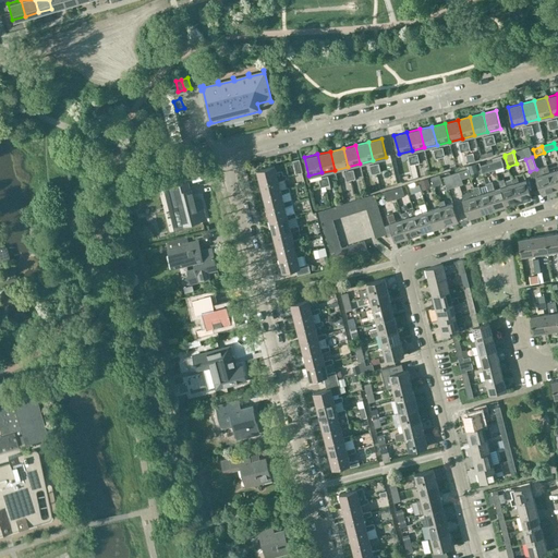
[(300,159),(299,159),(293,161),(296,174),(303,172),(300,159)]
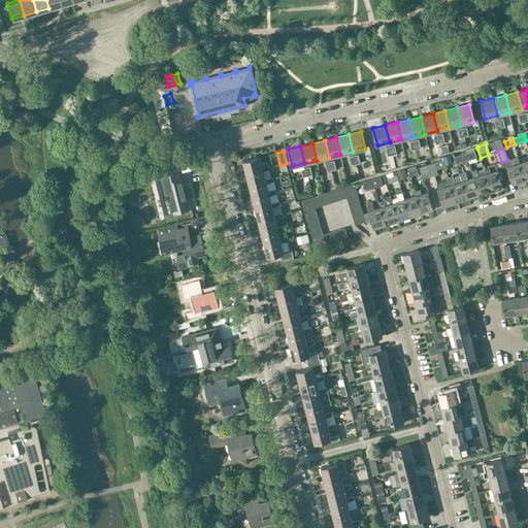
[(466,153),(468,160),(476,158),(474,151),(466,153)]
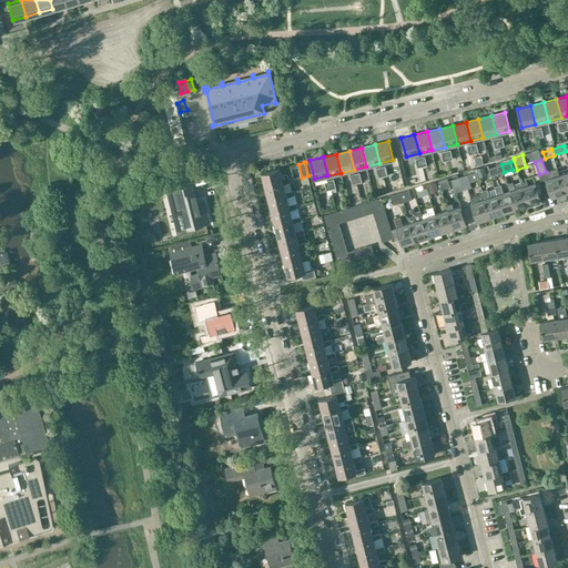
[(492,176),(504,172),(501,164),(488,169),(492,176)]
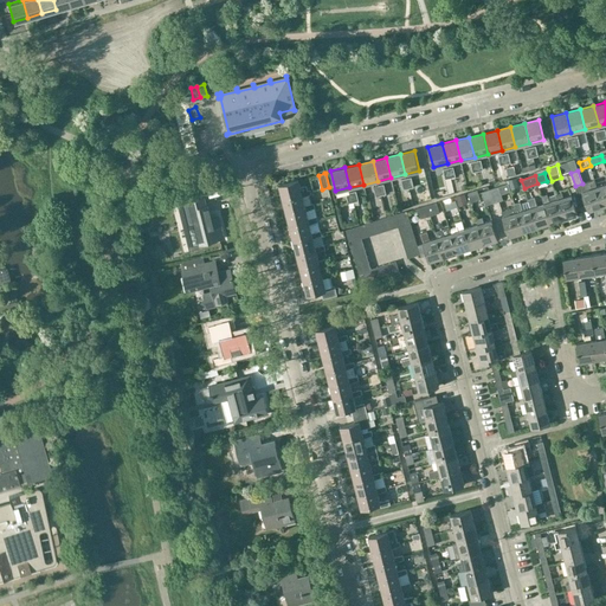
[(278,184),(282,198),(310,191),(309,189),(307,189),(305,186),(300,187),(297,179),(278,184)]
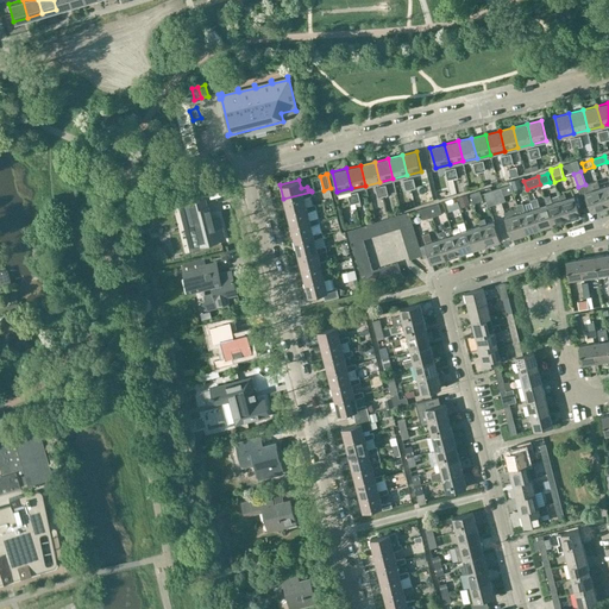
[(510,184),(493,190),(496,203),(506,201),(504,195),(513,193),(510,184)]
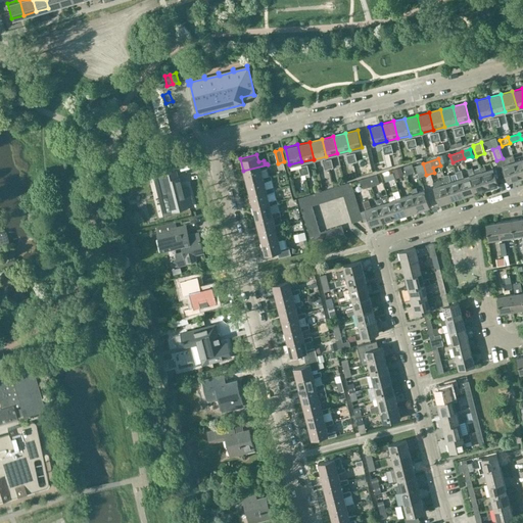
[(509,182),(520,178),(515,160),(503,164),(498,167),(502,179),(507,177),(509,182)]
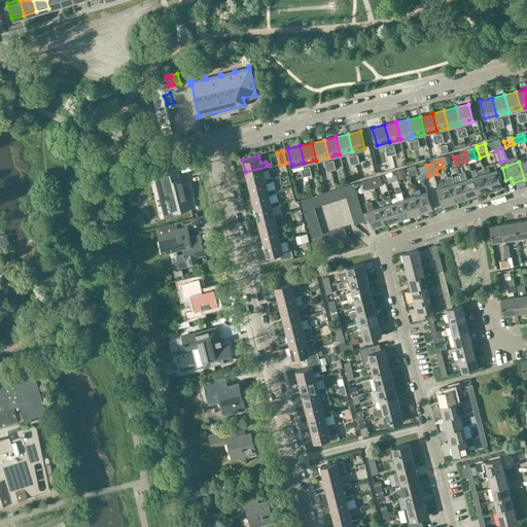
[(429,176),(426,165),(419,167),(422,179),(429,176)]
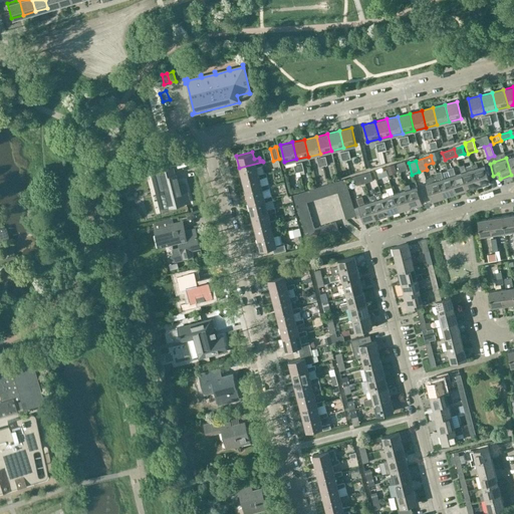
[(263,162),(239,168),(242,180),(266,174),(266,172),(258,174),(256,167),(263,164),(263,162)]
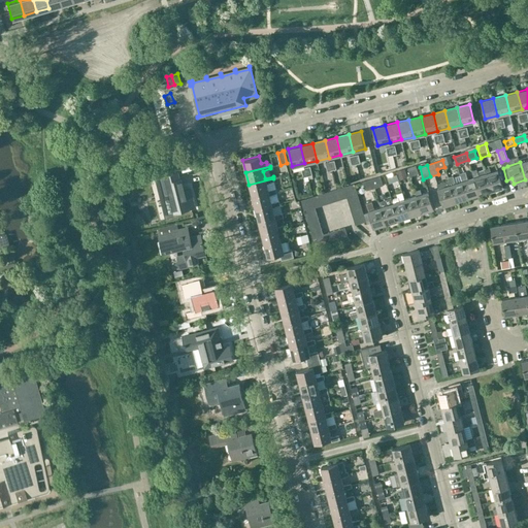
[(417,168),(408,170),(410,176),(419,174),(417,168)]
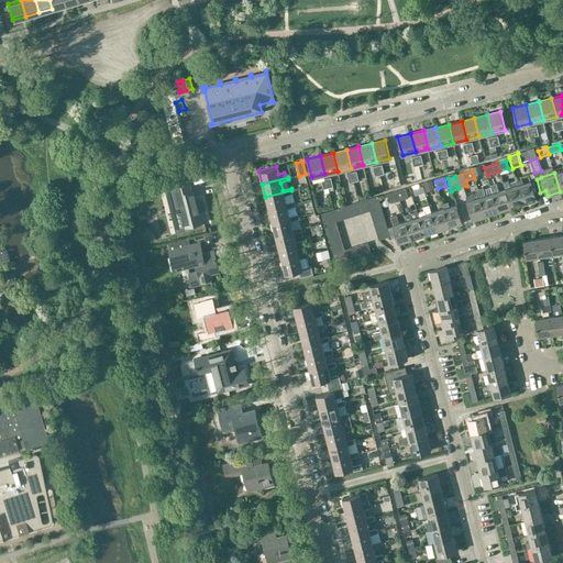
[(503,181),(505,188),(511,207),(523,202),(518,185),(510,187),(508,179),(503,181)]
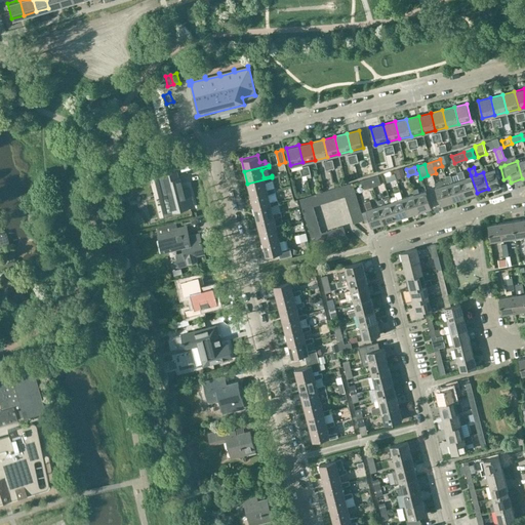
[(498,180),(503,179),(500,167),(495,168),(488,170),(487,167),(482,168),(483,172),(488,189),(493,188),(493,189),(494,190),(499,188),(500,187),(500,186),(498,180)]
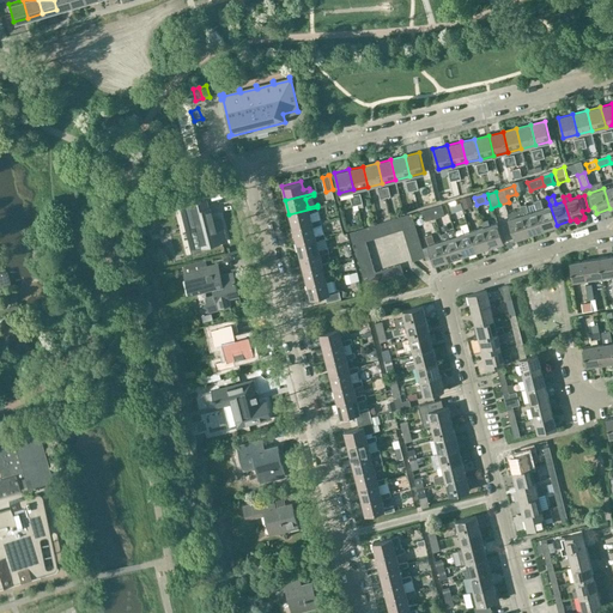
[(200,199),(177,205),(177,206),(178,206),(184,205),(187,212),(183,212),(188,231),(189,231),(193,248),(199,247),(199,248),(200,247),(226,241),(220,220),(213,222),(210,206),(208,206),(206,199),(206,198),(205,199),(200,199)]
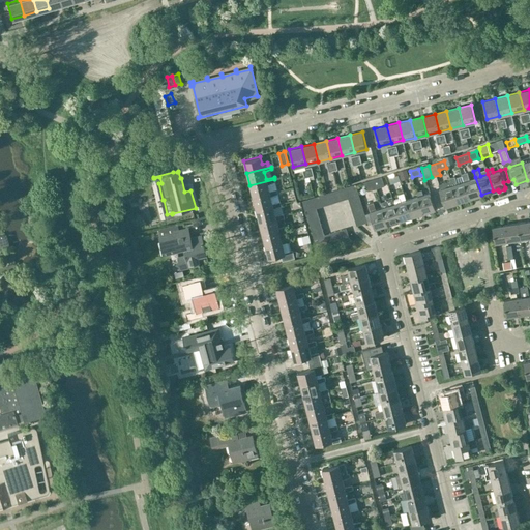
[(393,173),(387,175),(389,177),(388,178),(390,184),(400,181),(398,175),(394,176),(393,173)]
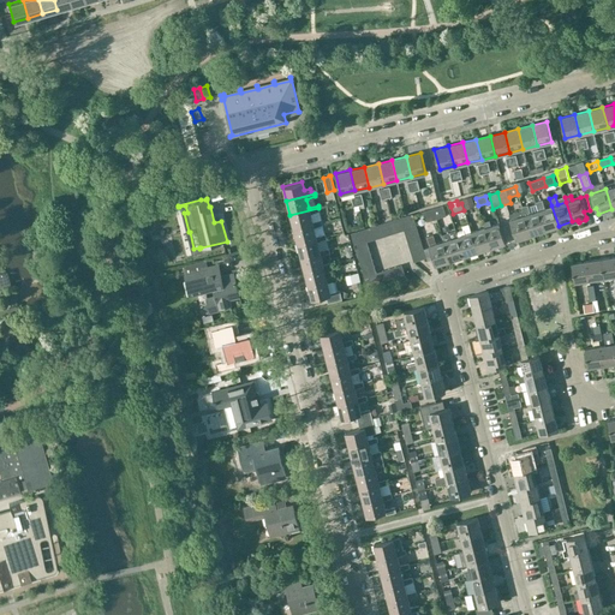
[(536,202),(538,210),(544,231),(559,226),(551,206),(544,208),(542,201),(536,202)]
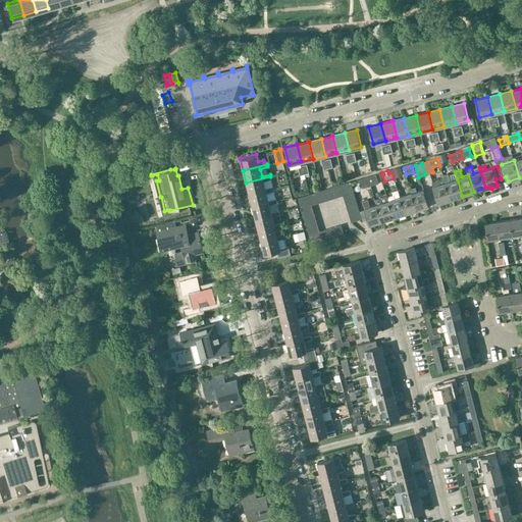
[(442,175),(444,178),(451,199),(462,196),(457,178),(450,180),(448,173),(442,175)]
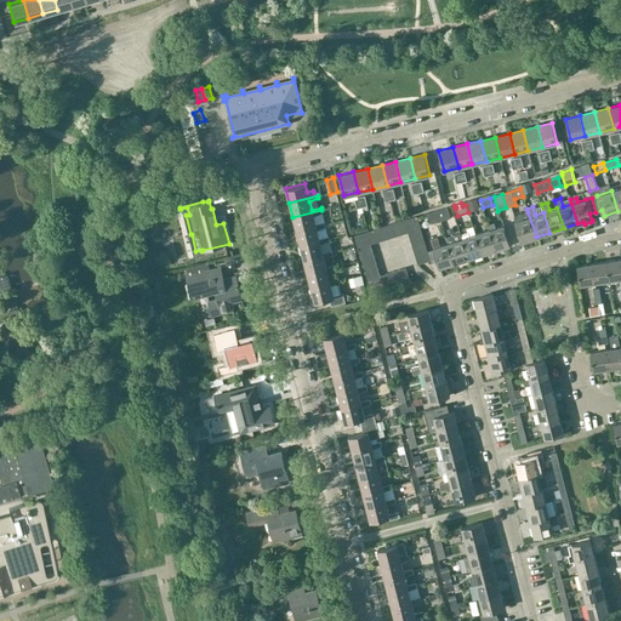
[(442,221),(451,218),(448,208),(438,210),(442,221)]
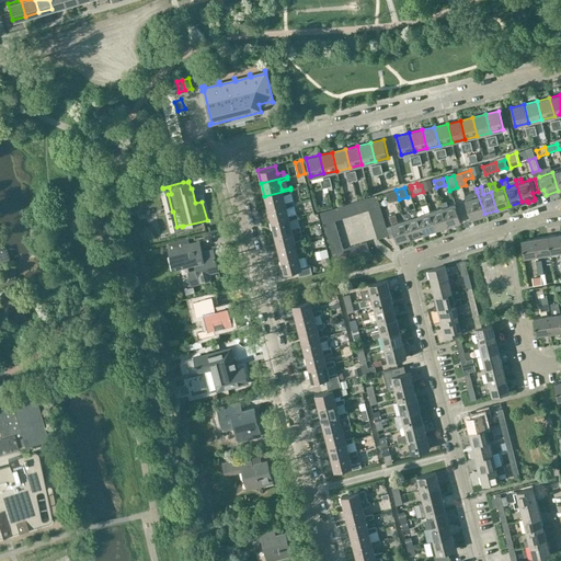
[(264,196),(267,209),(294,203),(294,201),(285,203),(283,195),(290,192),(290,190),(264,196)]
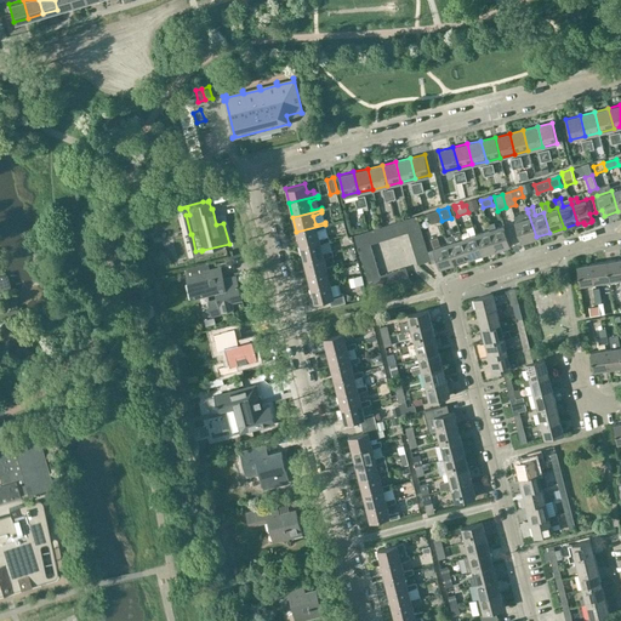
[(438,210),(426,214),(426,216),(429,217),(432,224),(442,221),(438,210)]
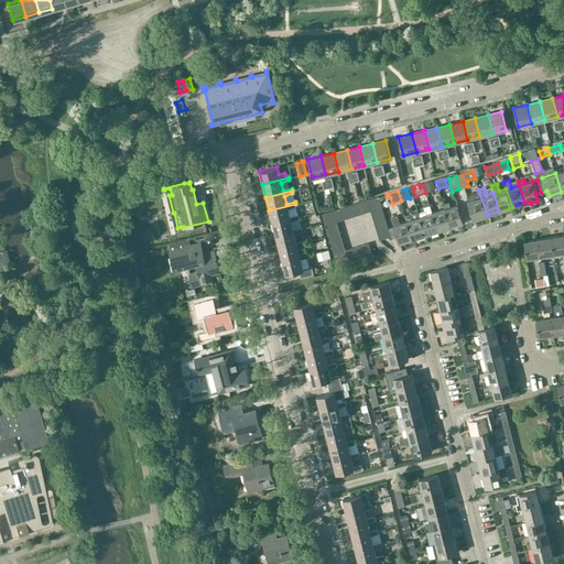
[(474,219),(487,215),(479,193),(466,196),(468,201),(468,202),(474,219)]
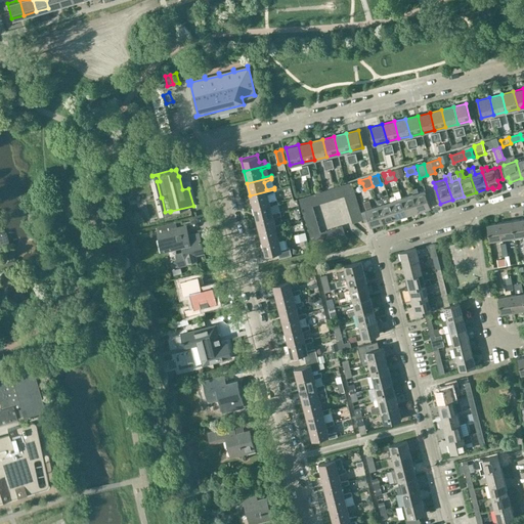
[(352,183),(341,186),(344,197),(345,201),(356,198),(352,183)]
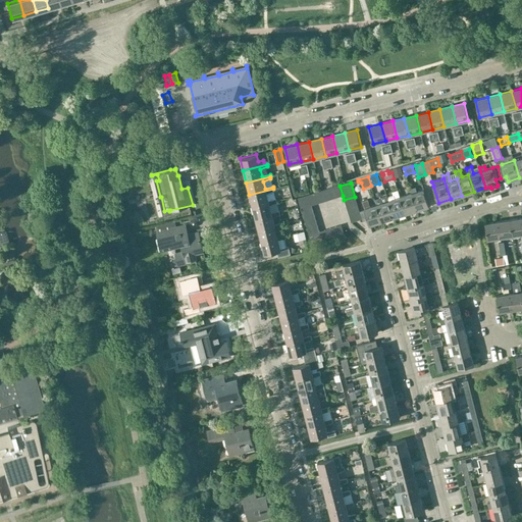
[(340,186),(334,188),(337,198),(343,196),(340,186)]
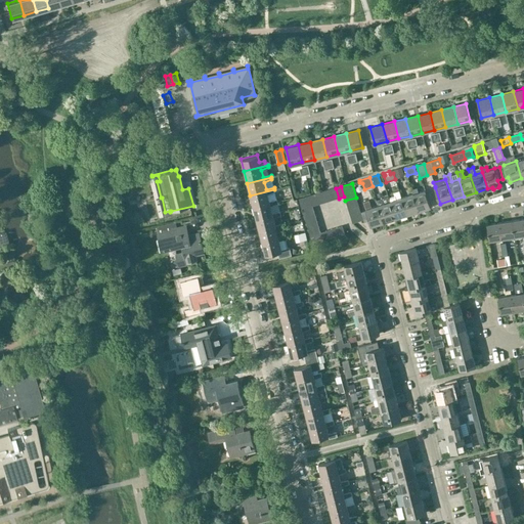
[(336,188),(330,189),(333,200),(339,199),(336,188)]
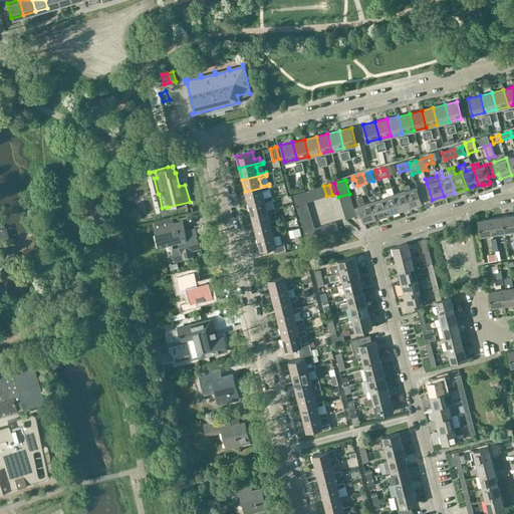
[(269,186),(245,192),(249,203),(272,197),(272,196),(264,198),(262,190),(270,188),(269,186)]
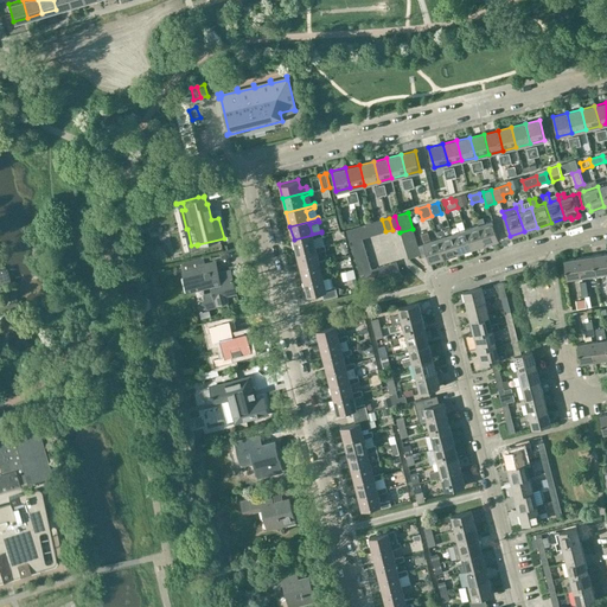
[(382,219),(376,222),(379,234),(385,231),(382,219)]
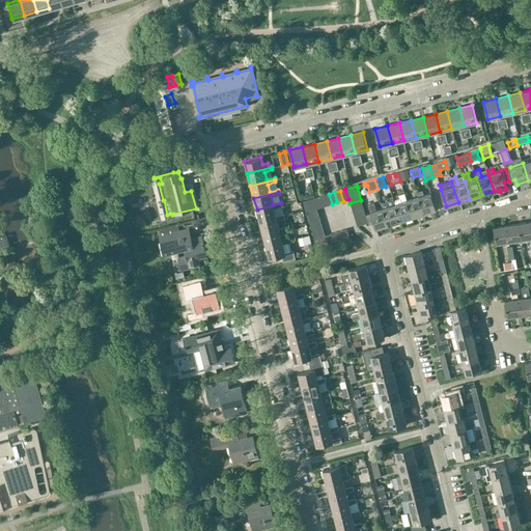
[(430,193),(418,196),(424,214),(436,210),(430,193)]
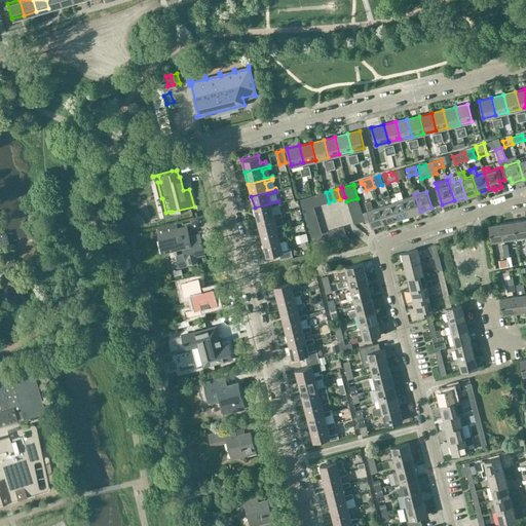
[(326,192),(320,194),(323,203),(329,202),(326,192)]
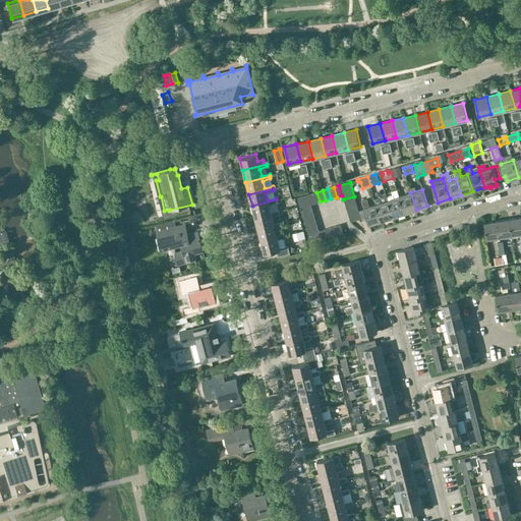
[(316,192),(311,193),(314,204),(320,201),(316,192)]
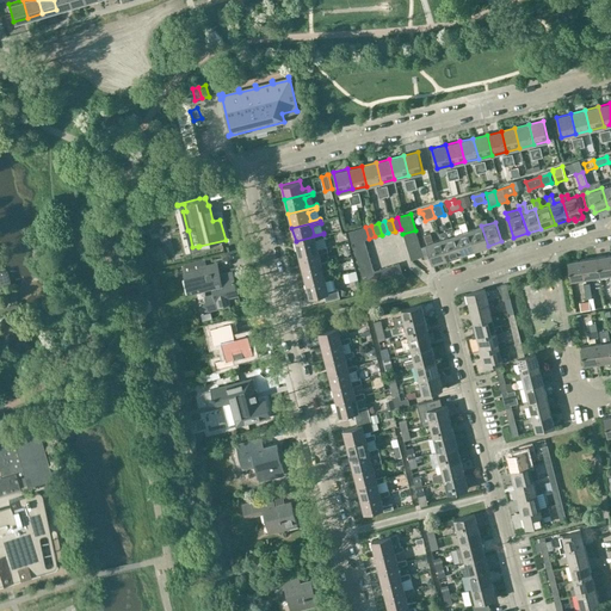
[(481,226),(468,230),(474,251),(488,246),(481,226)]
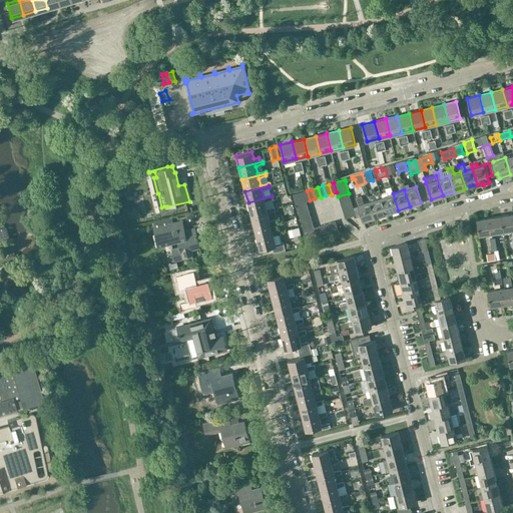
[(296,204),(307,201),(310,200),(307,190),(293,194),(296,204)]
